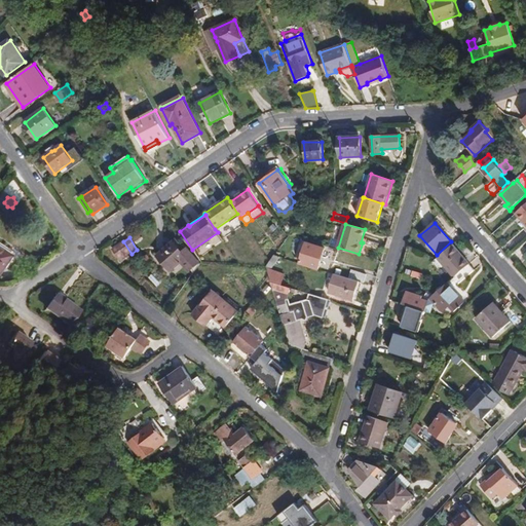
[(200,264),(187,249),(184,251),(176,240),(157,256),(170,270),(181,262),(189,271),(190,270),(193,273),(200,264)]
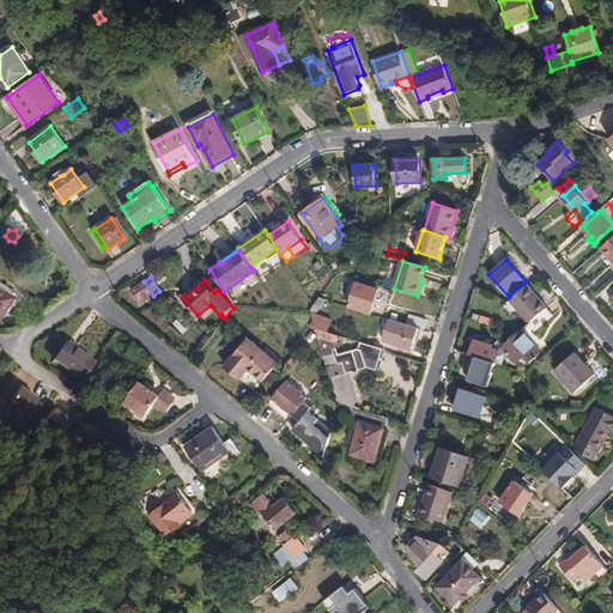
[(153,296),(144,281),(132,290),(140,304),(153,296)]
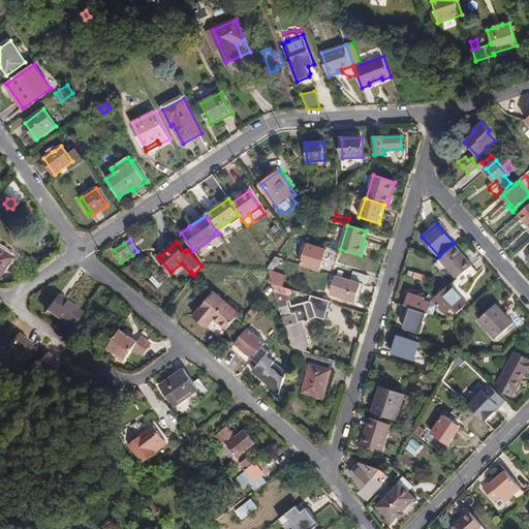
[(321,270),(328,249),(309,244),(303,265),(321,270)]
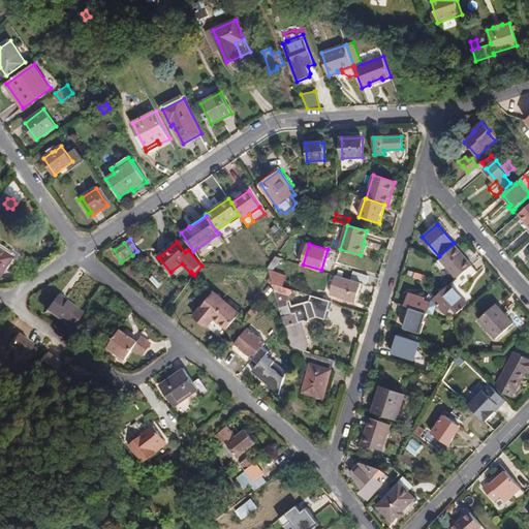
[(457,279),(472,266),(456,246),(440,259),(457,279)]
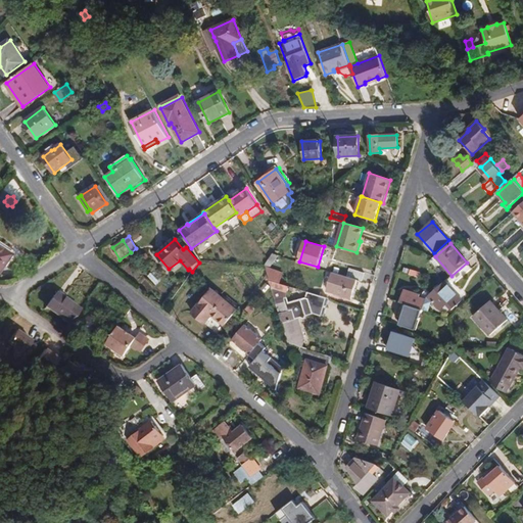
[(0,271),(10,255),(0,248),(0,271)]
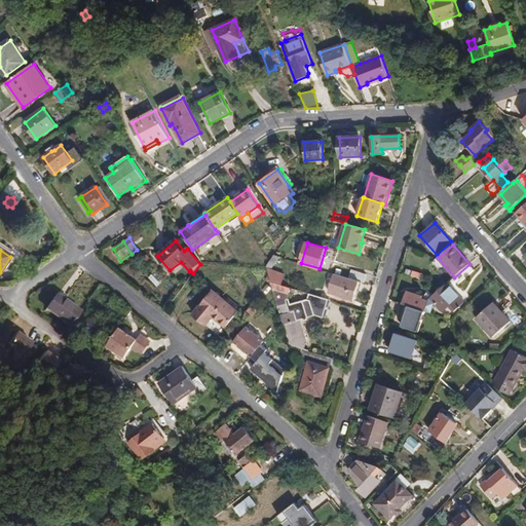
[(271,269),(282,257),(275,255),(270,262),(267,266),(267,268),(271,269)]
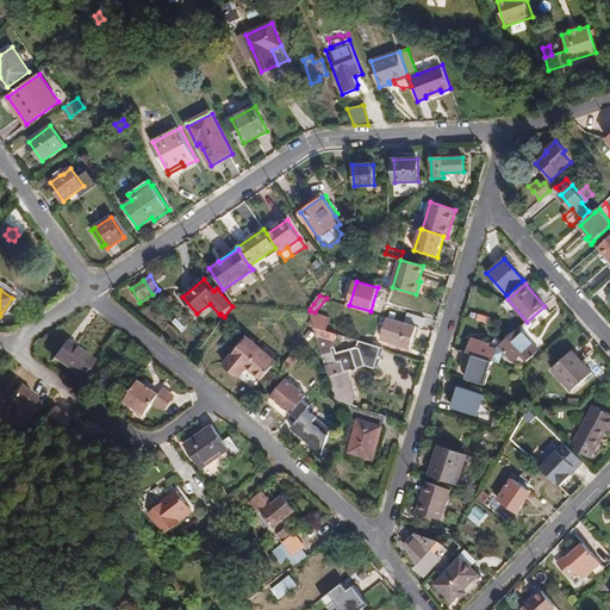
[(531,329),(552,313),(545,306),(527,322),(526,323),(531,329)]
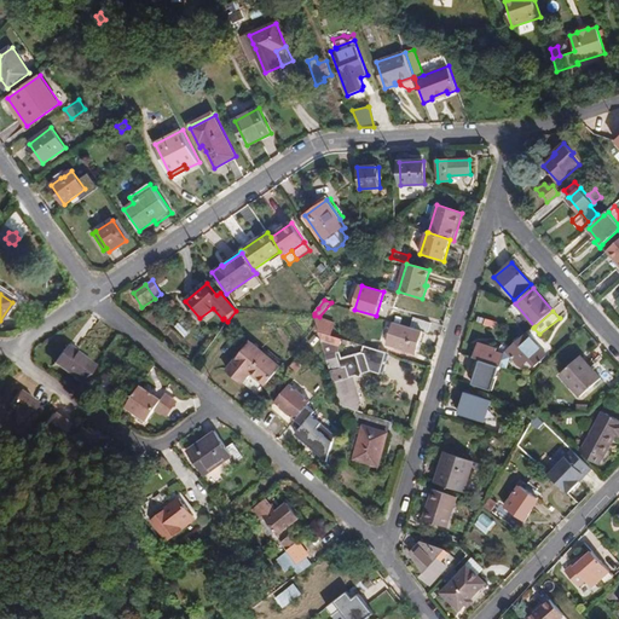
[(333,335),(336,323),(319,317),(314,316),(317,325),(319,331),(320,331),(333,335)]
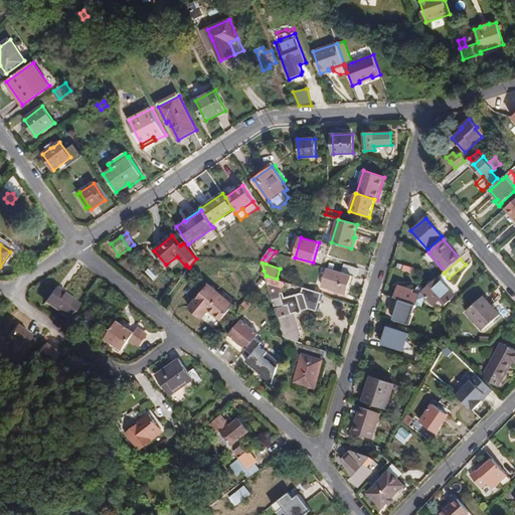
[(356,277),(359,269),(344,264),(342,273),(351,276),(355,277),(356,277)]
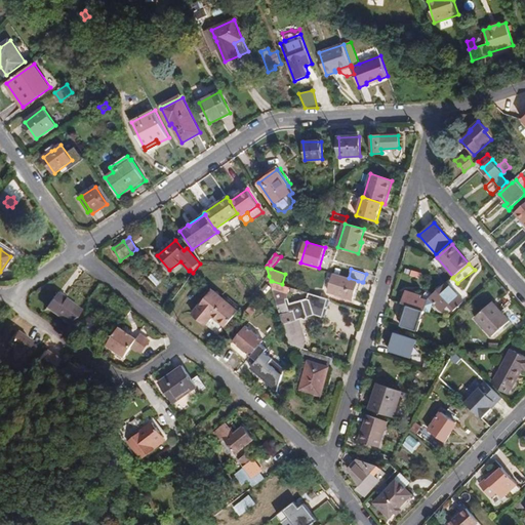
[(355,291),(358,281),(349,278),(334,273),(328,292),(352,299),(355,291)]
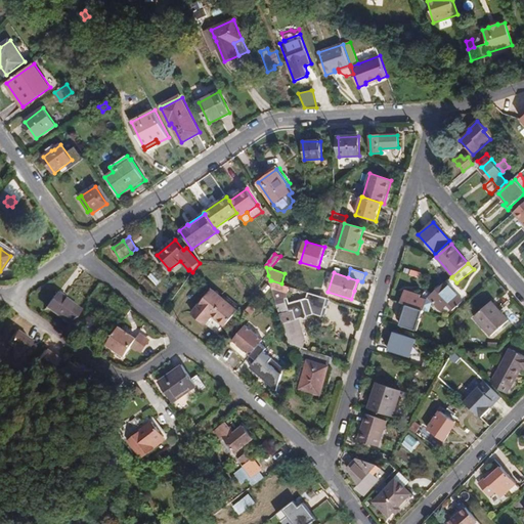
[(324,316),(330,299),(309,293),(307,298),(290,303),(288,297),(291,287),(281,284),(271,280),(276,301),(280,314),(284,323),(290,344),(296,345),(304,348),(305,344),(304,340),(306,340),(299,318),(316,313),(324,316)]
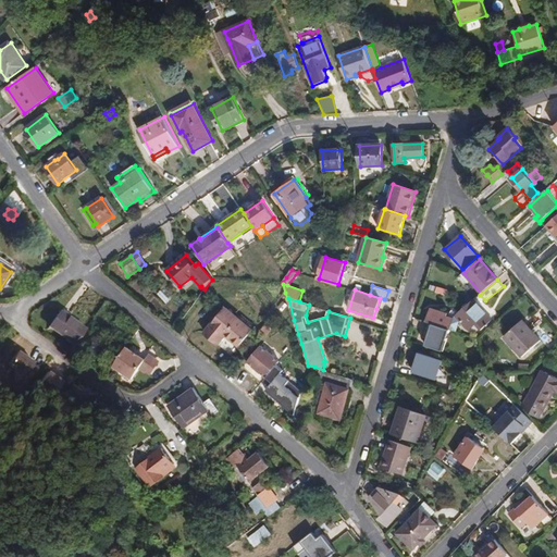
[(493,320),(474,299),(471,302),(459,313),(456,316),(460,321),(469,330),(475,323),(482,330),(493,320)]
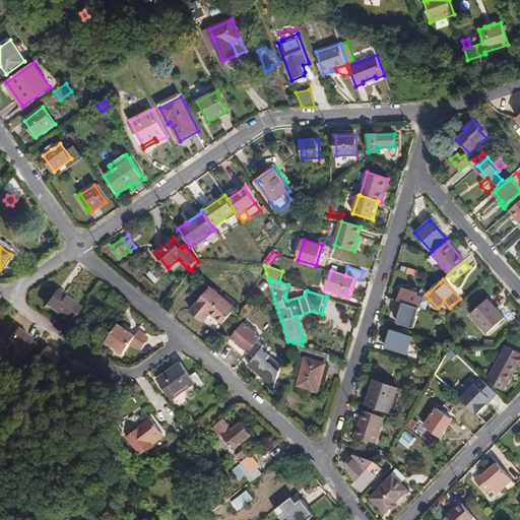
[(223,323),(237,309),(211,287),(191,311),(204,321),(211,313),(223,323)]
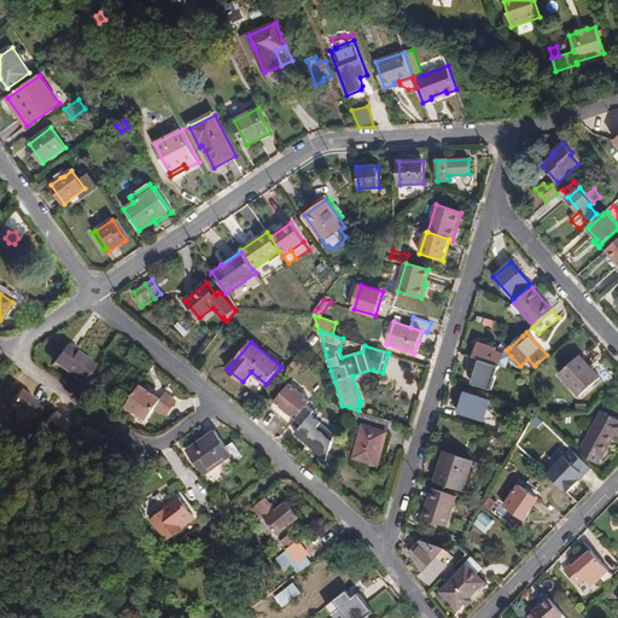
[(506,350),(509,348),(505,342),(496,349),(495,351),(503,354),(505,350),(506,350)]
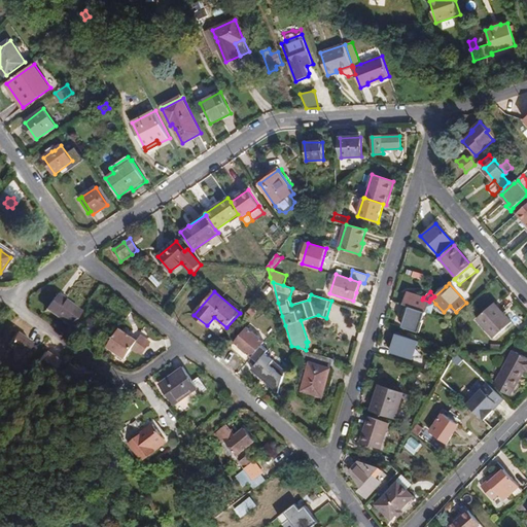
[(426,312),(429,302),(422,300),(423,297),(409,292),(405,305),(410,307),(426,312)]
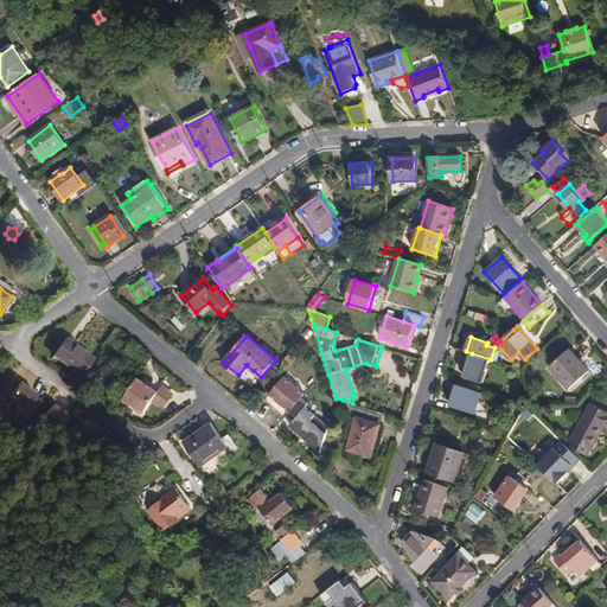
[(81,376),(93,359),(82,352),(83,349),(68,338),(53,356),(81,376)]
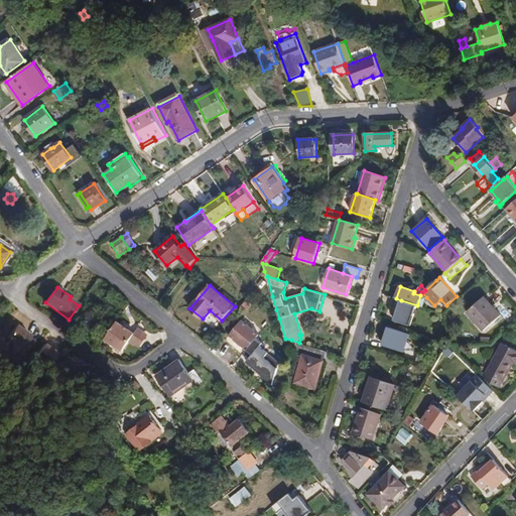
[(423,307),(426,297),(422,292),(421,292),(420,295),(417,305),(423,307)]
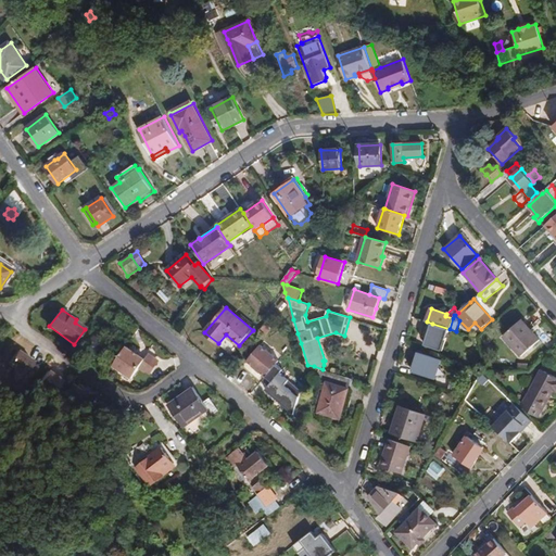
[(533,331),(523,319),(521,321),(532,333),(533,331)]
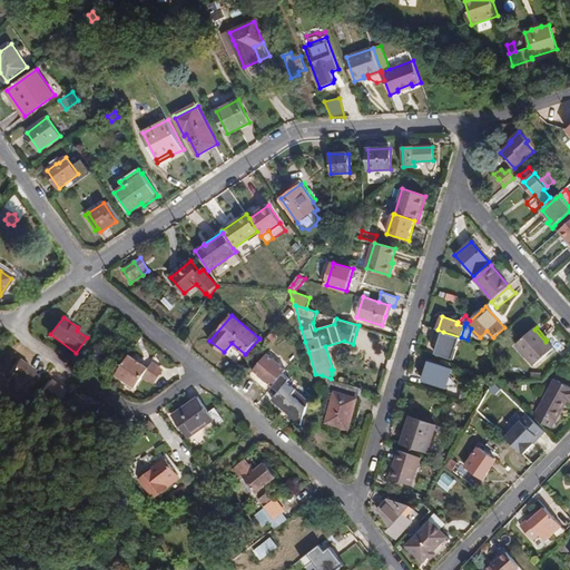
[(546,342),(534,330),(517,345),(534,365),(554,349),(547,340),(546,342)]
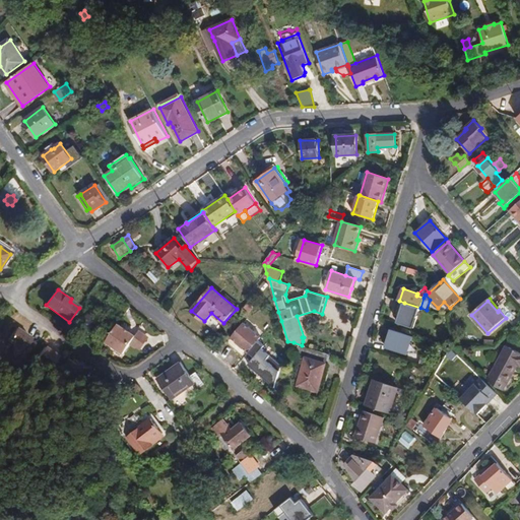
[(413,328),(420,308),(404,303),(397,323),(413,328)]
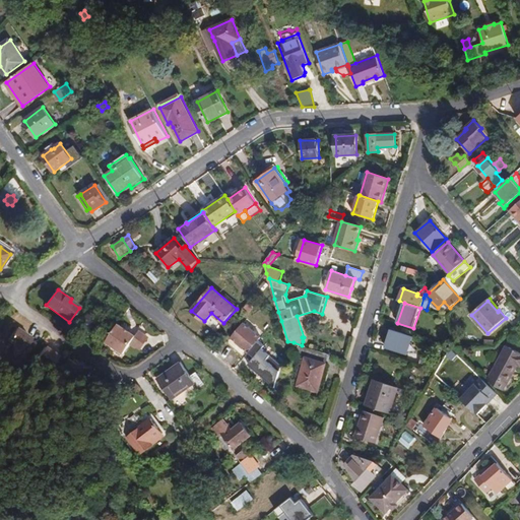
[(206,321),(216,330),(222,324),(212,314),(206,321)]
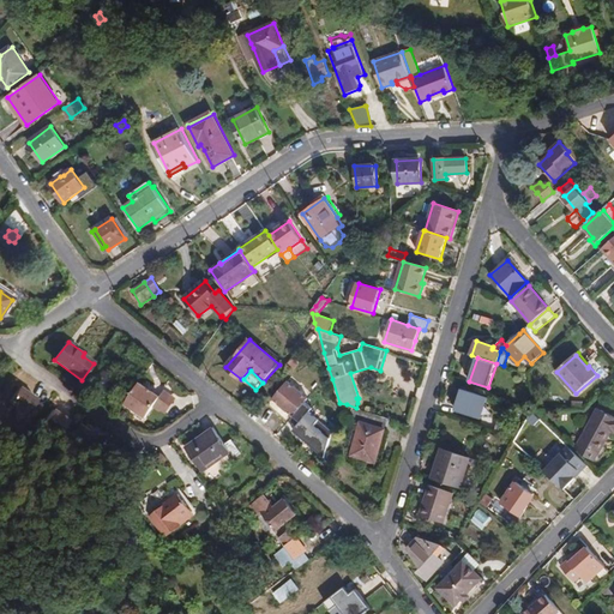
[(114,389),(114,378),(104,372),(95,378),(94,387),(104,395),(108,391),(114,389)]
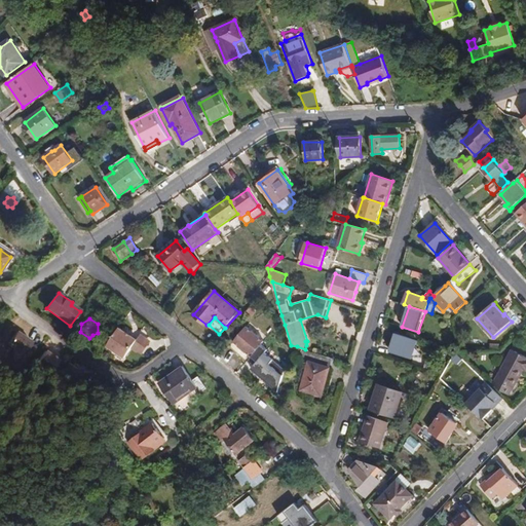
[(252,357),(264,341),(247,327),(234,342),(252,357)]
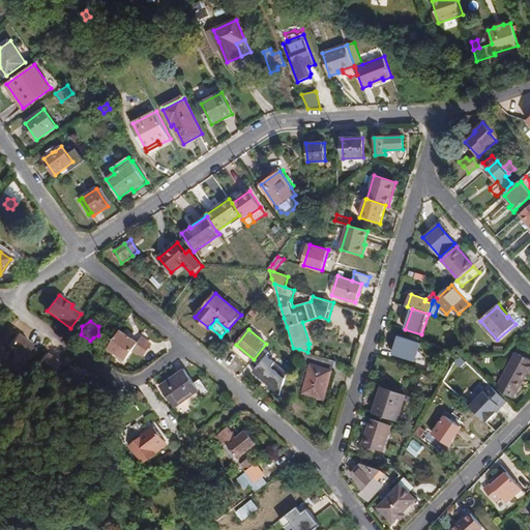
[(134,350),(139,343),(121,330),(108,349),(125,361),(134,350)]
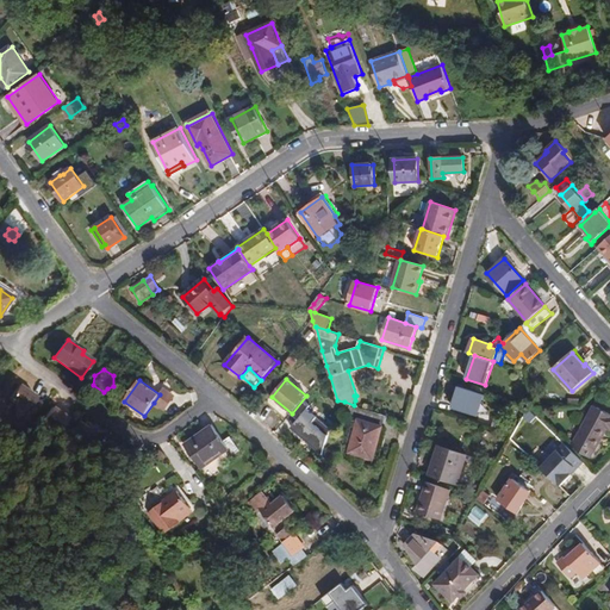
[(478,415),(484,396),(459,387),(453,406),(478,415)]
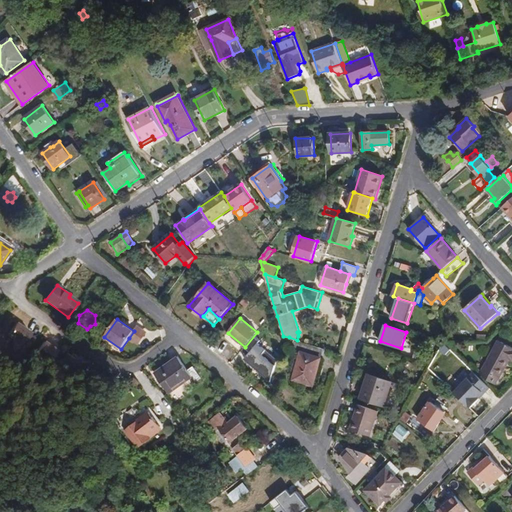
[(135,342),(143,330),(137,326),(134,331),(129,338),(135,342)]
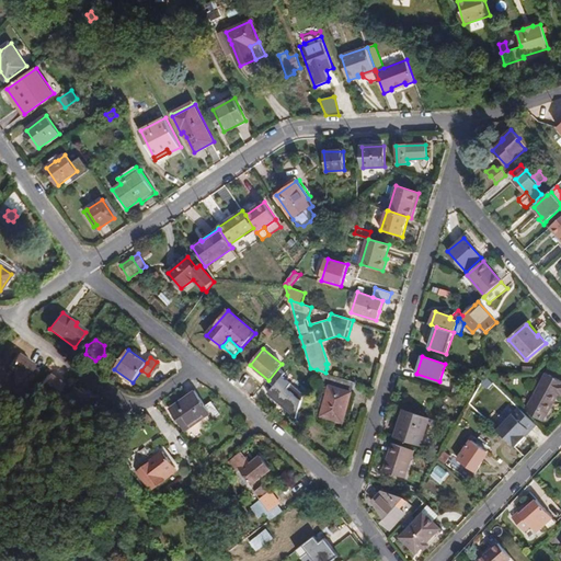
[(343,422),(348,402),(346,402),(348,393),(351,395),(355,382),(322,373),(319,384),(330,387),(321,416),(343,422)]
